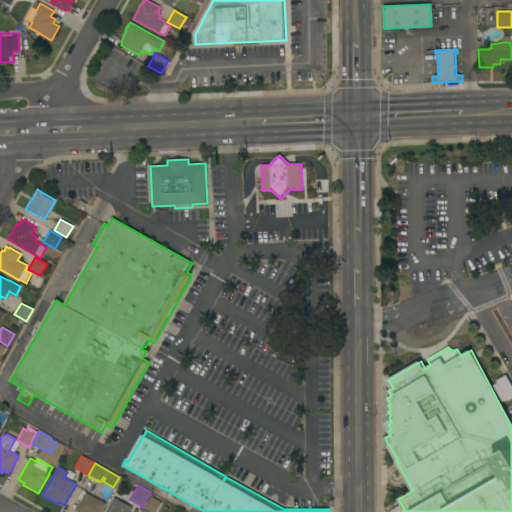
[(101,511),(77,511),(75,511),(86,492),(106,503),(101,511)]
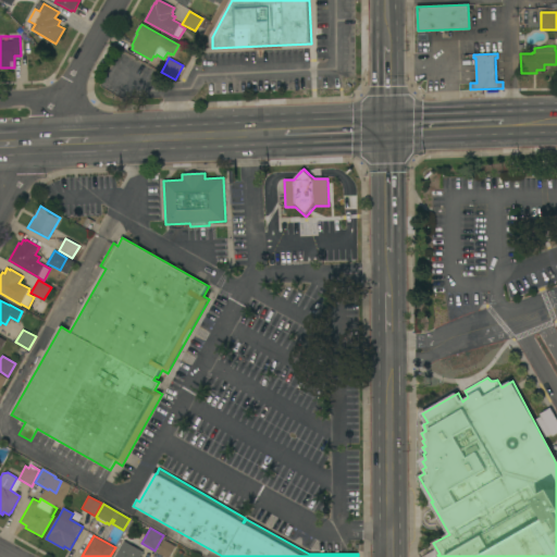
[(164,556),(157,553),(164,540),(175,546),(170,556),(164,556)]
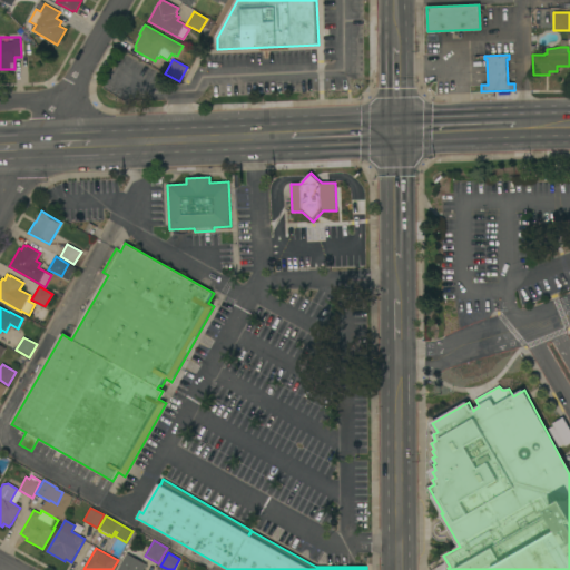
[(118,569),(127,553),(146,564),(143,569),(118,569)]
